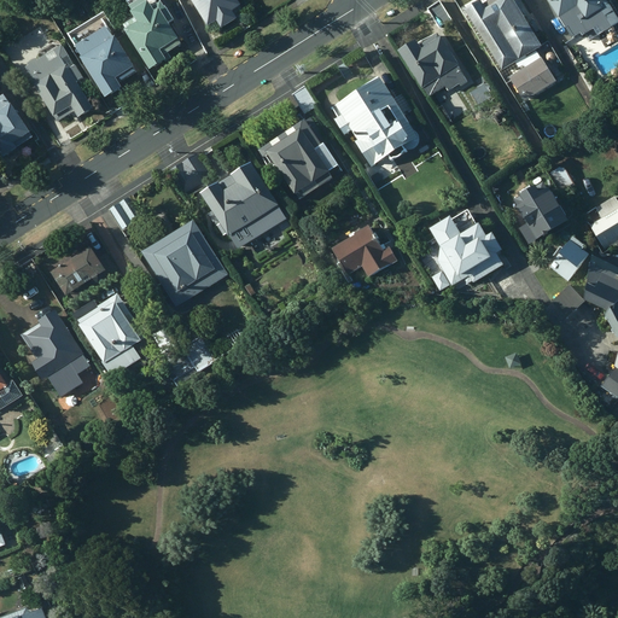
[(147,15),(133,22),(158,69),(174,58),(172,53),(188,42),(186,39),(188,36),(178,19),(181,17),(170,0),(163,5),(158,0),(157,0),(156,0),(145,0),(140,4),(147,15)]
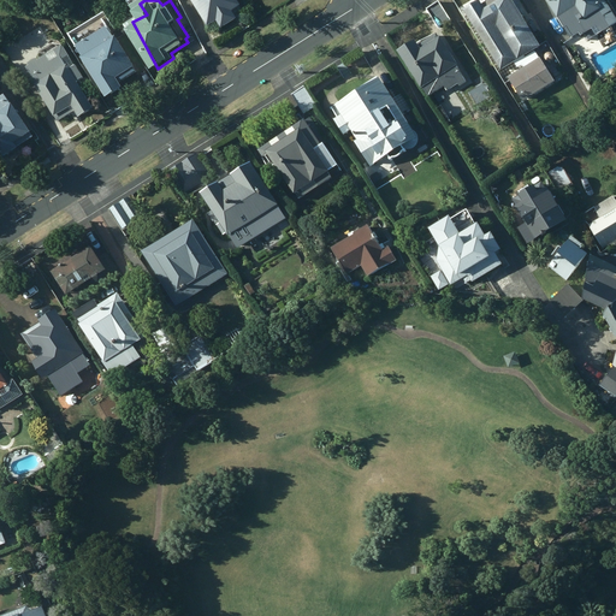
[(248,5),(244,0),(200,0),(214,24),(223,19),(226,25),(243,17),(238,10),(248,5)]
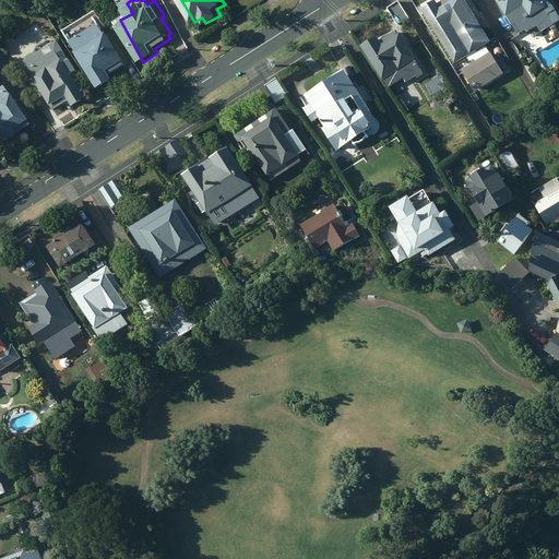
[(433,0),(426,0),(417,6),(452,62),(488,39),(463,0),(435,0),(435,1),(433,0)]
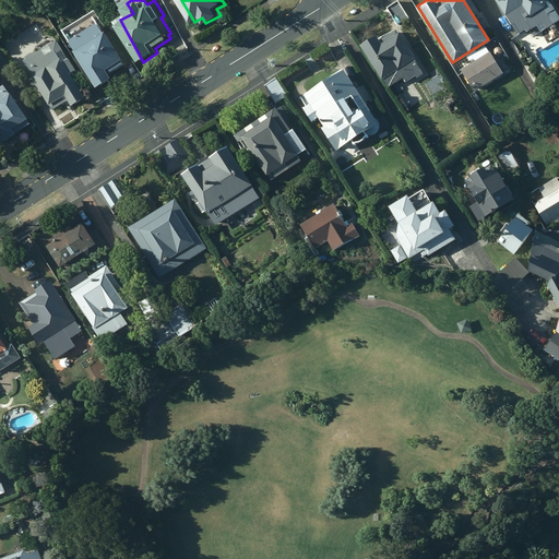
[(494,0),(515,33),(523,28),(525,31),(530,28),(534,36),(540,31),(558,18),(547,0),(494,0)]
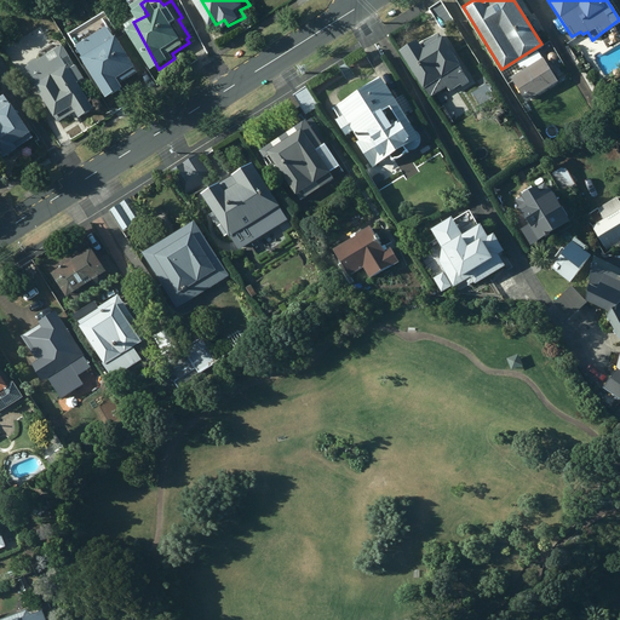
[(443,5),(431,12),(446,33),(457,24),(443,5)]
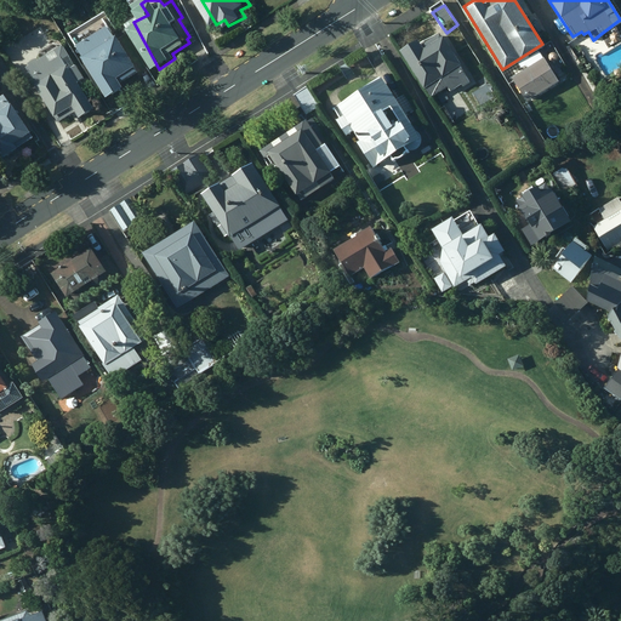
[(81,32),(69,38),(107,97),(123,87),(120,83),(137,72),(108,26),(86,39),(81,32)]
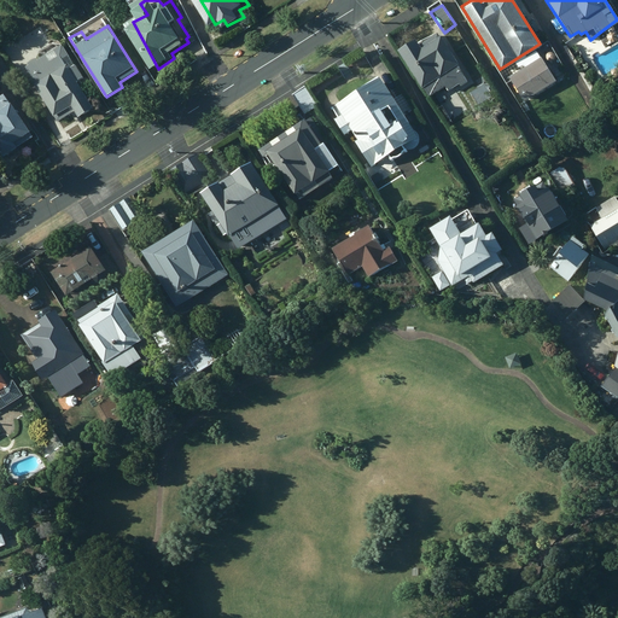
[(412,36),(394,48),(419,87),(421,86),(427,95),(443,85),(447,89),(458,83),(459,86),(467,81),(455,63),(456,63),(436,30),(415,42),(412,36)]
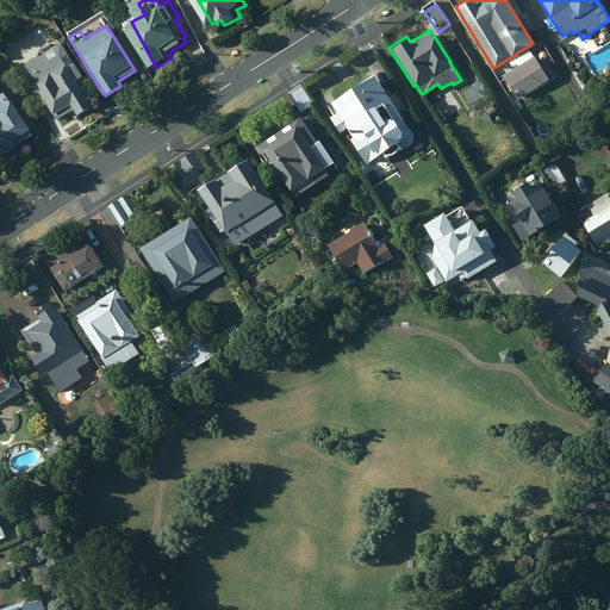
[(44,56),(32,62),(62,119),(81,110),(83,116),(101,106),(86,79),(91,76),(83,62),(81,63),(70,43),(44,58),(44,56)]
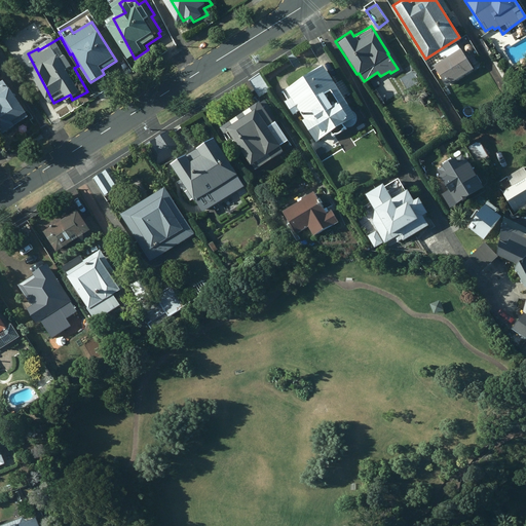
[(467,61),(455,41),(438,52),(442,58),(431,65),(445,85),(475,67),(470,60),(467,61)]
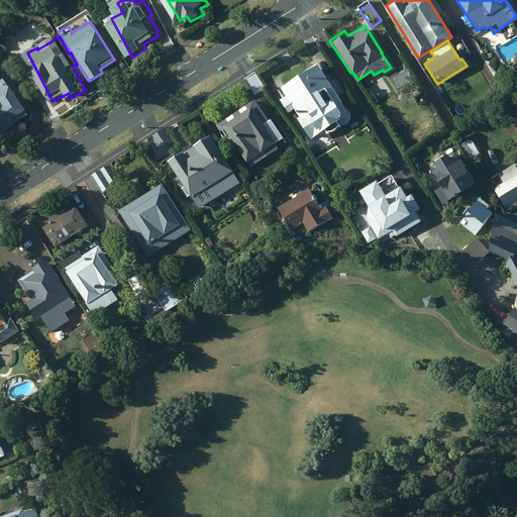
[(345,109),(344,108),(315,63),(279,86),(284,95),(279,98),(286,111),(292,108),(297,115),(296,116),(308,137),(322,128),(324,131),(326,130),(328,130),(329,129),(330,129),(332,128),(333,127),(334,126),(335,125),(338,123),(339,123),(341,123),(342,123),(344,123),(345,122),(346,121),(347,121),(348,120),(348,118),(349,117),(349,116),(349,114),(349,113),(348,112),(347,110),(346,109),(345,109)]
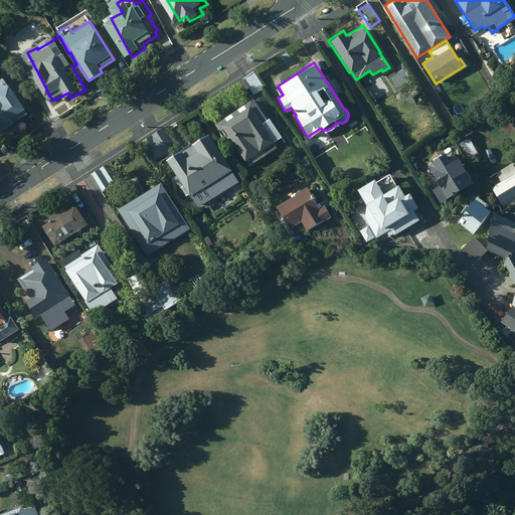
[(253,70),(242,77),(253,96),(265,89),(253,70)]
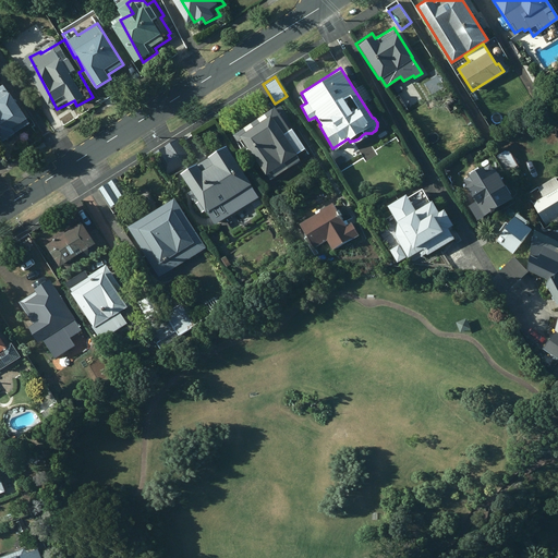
[(0,129),(8,142),(36,123),(33,120),(35,119),(17,92),(16,93),(10,84),(0,89),(0,129)]
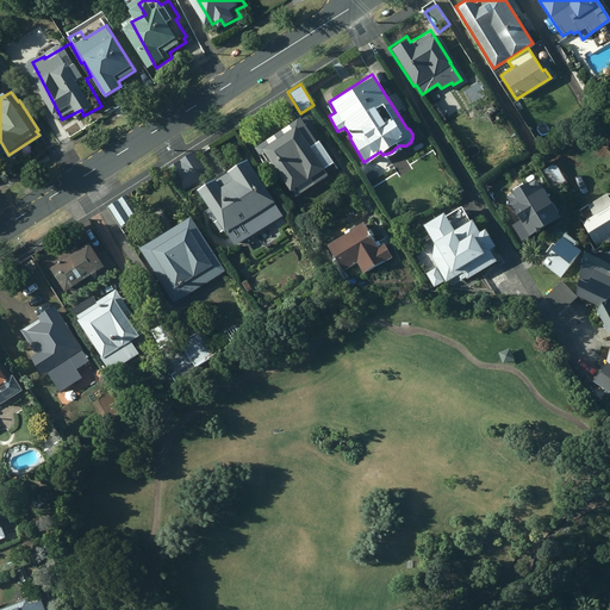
[(297,116),(251,145),(255,153),(261,149),(292,197),(327,174),(322,166),(328,161),(297,116)]
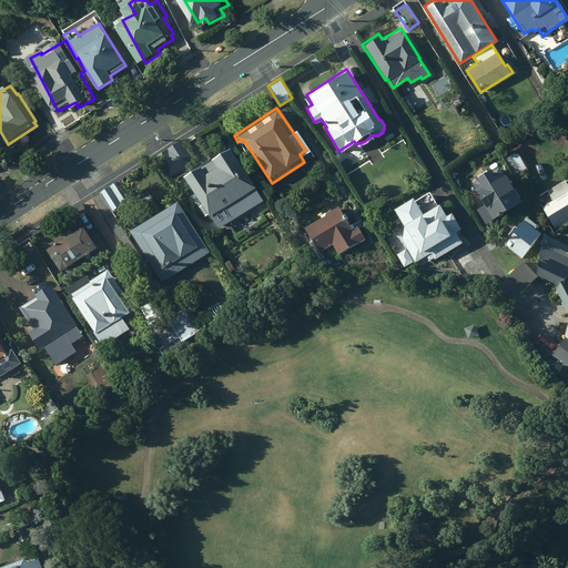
[(189,162),(176,144),(155,158),(166,176),(189,162)]
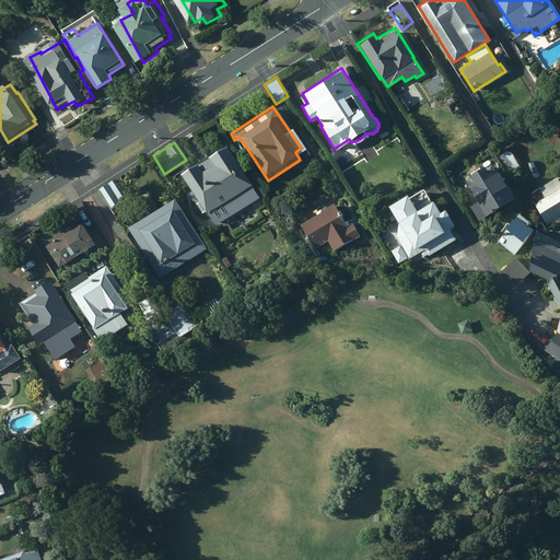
[(223,146),(177,173),(196,201),(194,202),(199,212),(202,210),(205,213),(225,200),(231,210),(248,200),(247,197),(255,193),(223,146)]
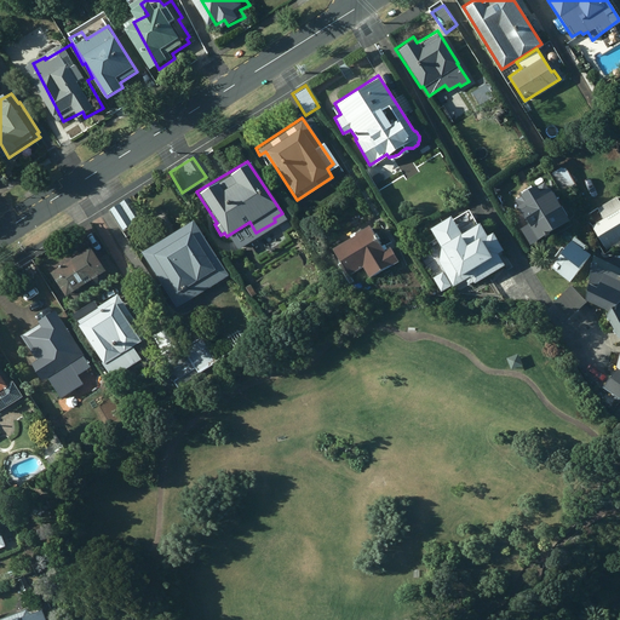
[(577,185),(563,165),(551,172),(564,193),(577,185)]
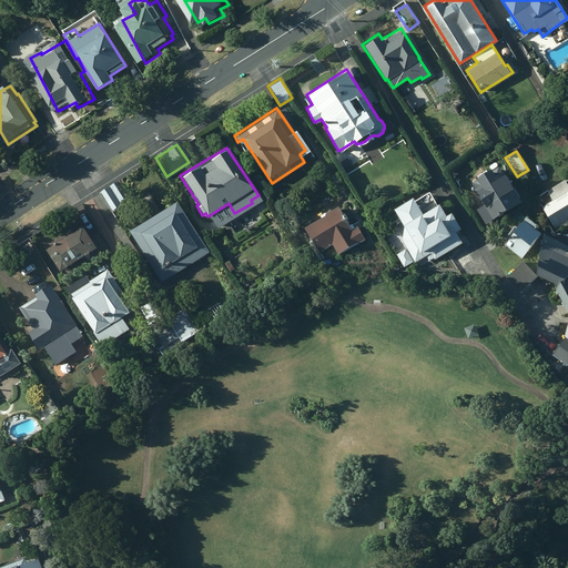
[(520,202),(501,171),(494,175),(489,169),(475,176),(479,185),(473,189),(483,205),(477,209),(486,223),(520,202)]
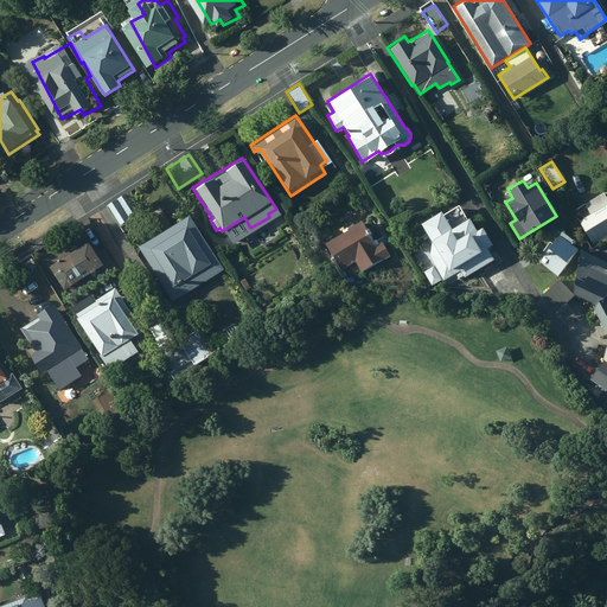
[(606,199),(602,192),(570,212),(580,232),(585,231),(590,244),(606,234),(606,199)]
